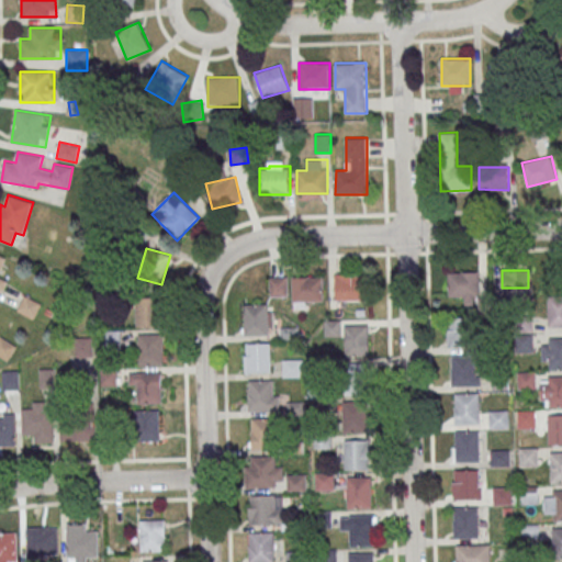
[(454,271),(454,308),(479,308),(479,271),(454,271)]
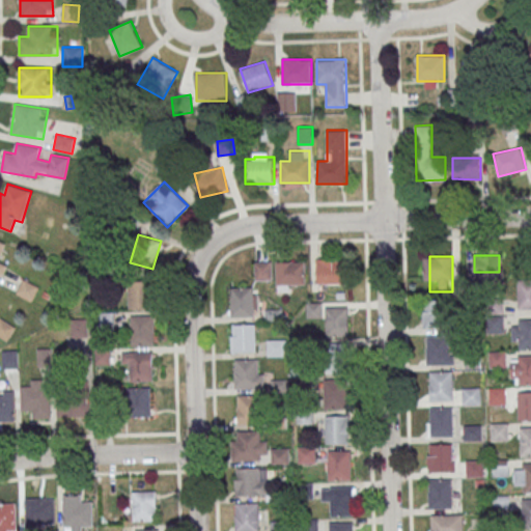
[(316,259),(316,284),(343,284),(343,259),(316,259)]
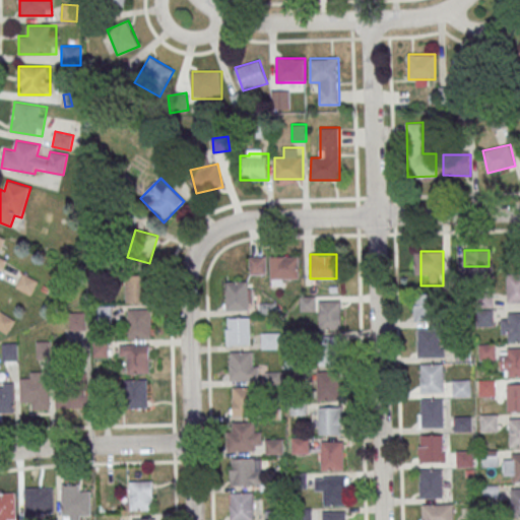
[(250,274),(266,274),(266,255),(250,255),(250,274)]
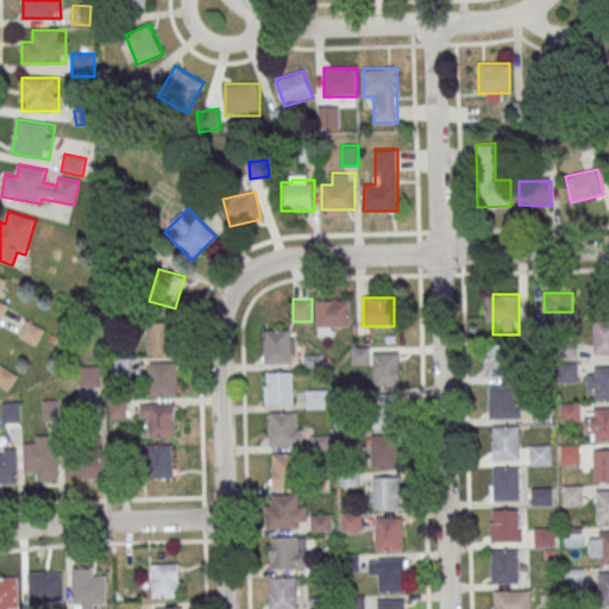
[(351,299),(316,299),(316,326),(351,326),(351,299)]
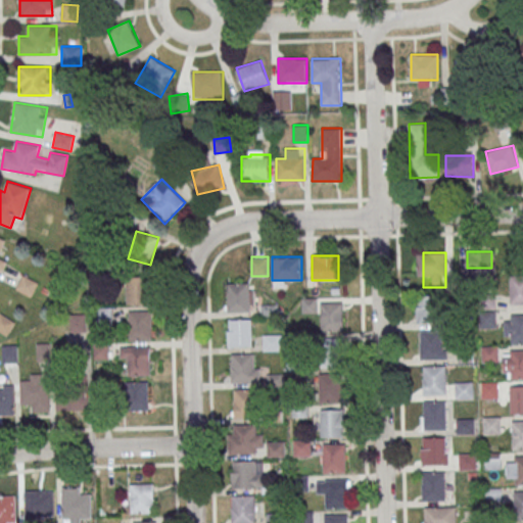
[(32,296),(39,283),(24,275),(16,288),(32,296)]
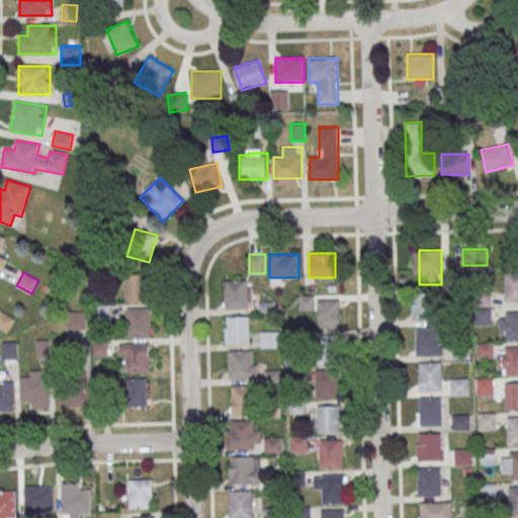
[(517,301),(517,272),(505,272),(505,301),(517,301)]
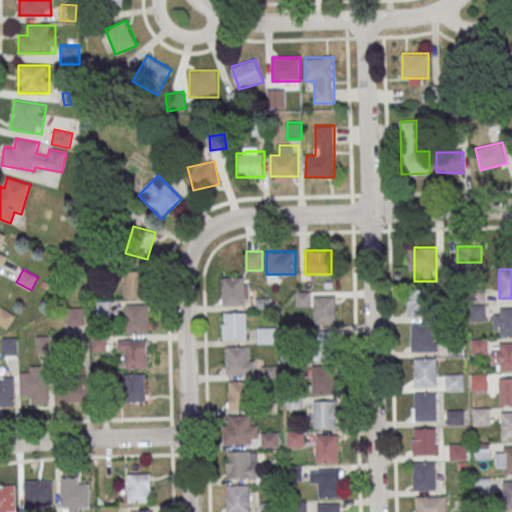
[(124,297),(144,297),(144,270),(124,270),(124,297)]
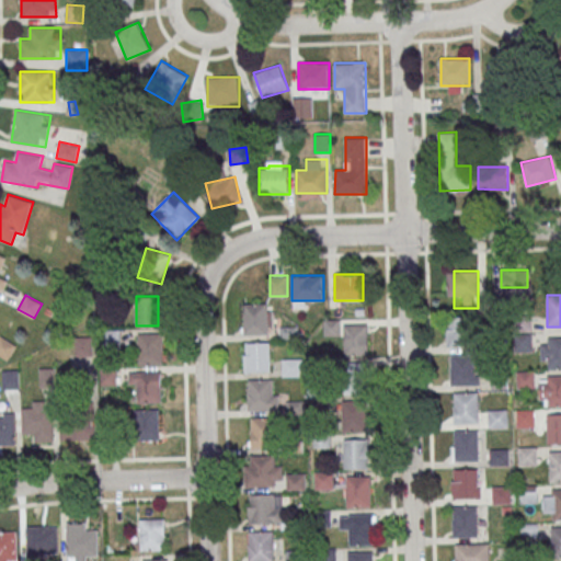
[(243,305),(267,304),(268,333),(244,334),(243,305)]
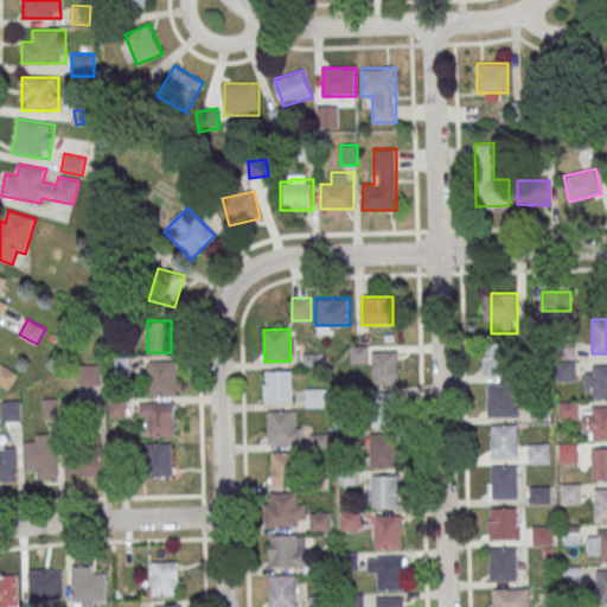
[(483,342),(508,342),(509,374),(484,375),(483,342)]
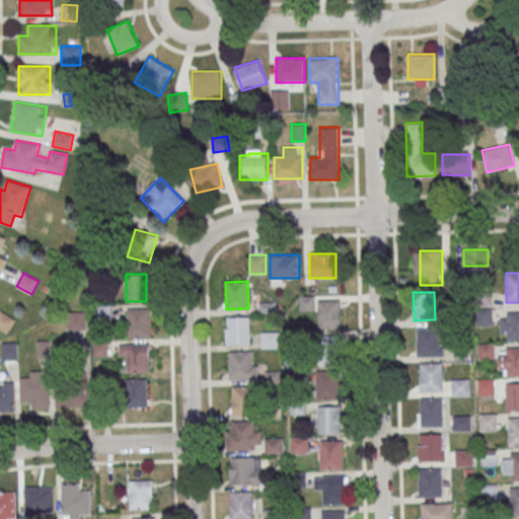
[(317,300),(339,300),(340,327),(318,328),(317,300)]
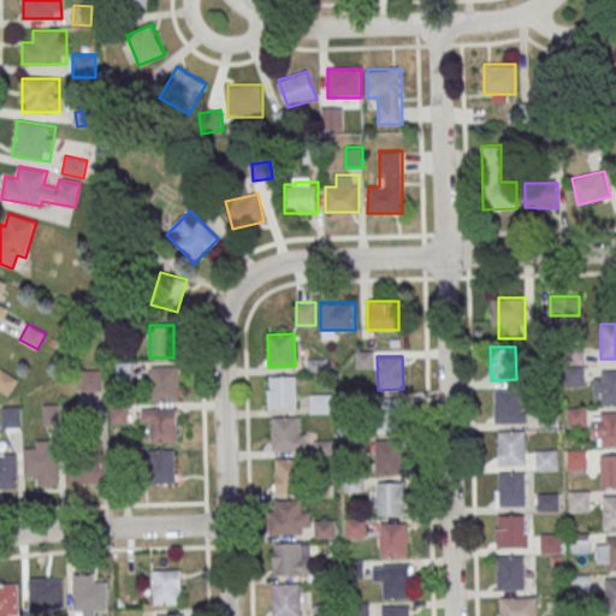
[(112,361),(112,380),(131,380),(131,361),(112,361)]
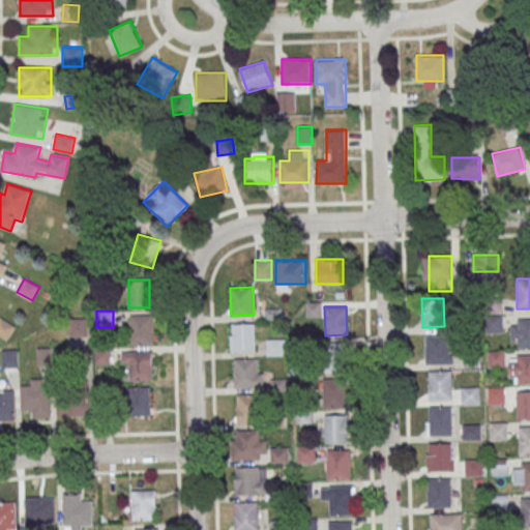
[(154,315),(130,315),(130,344),(154,344),(154,315)]
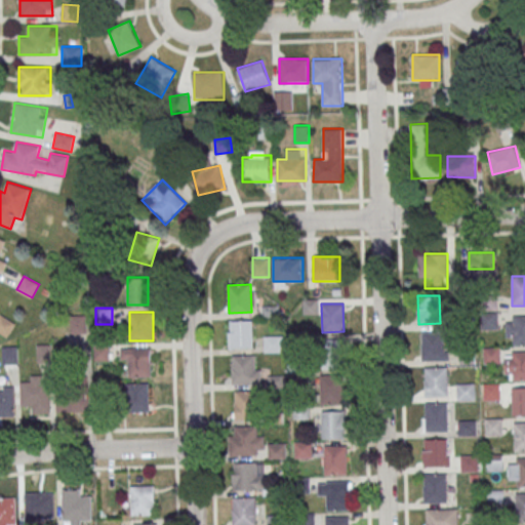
[(482,312),(498,312),(498,327),(482,328),(482,312)]
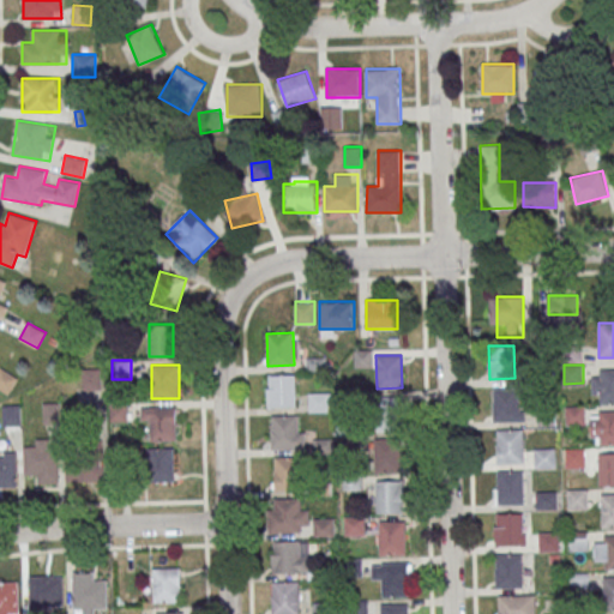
[(0,367),(0,387),(8,395),(18,378),(1,366),(0,367)]
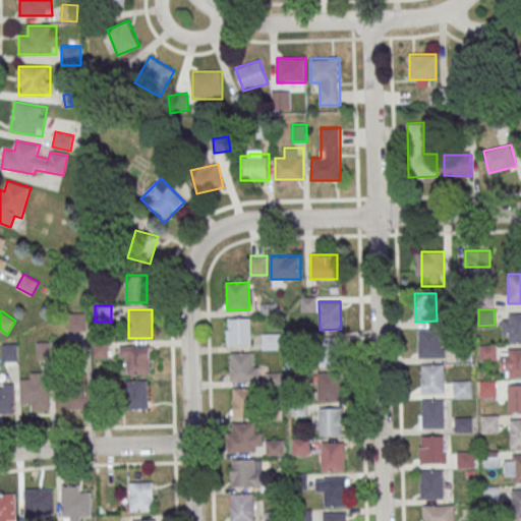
[(83,313),(71,313),(71,330),(84,329),(83,313)]
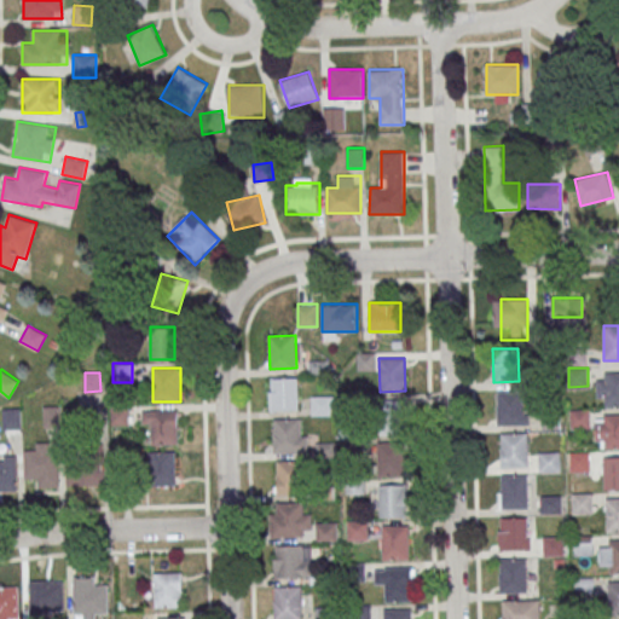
[(618,372),(600,372),(600,406),(618,405),(618,372)]
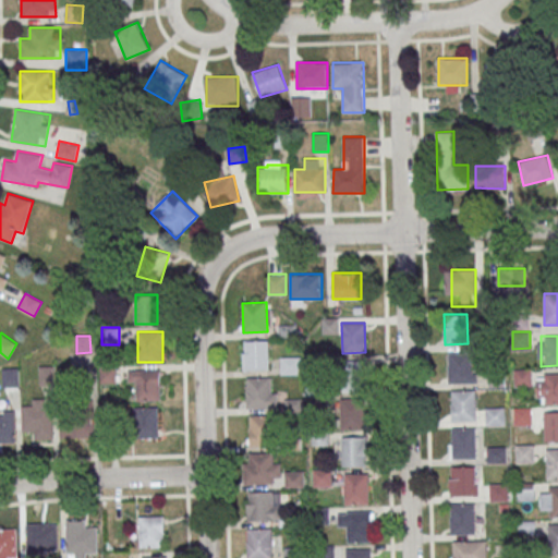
[(245,340),(269,340),(270,370),(246,371),(245,340)]
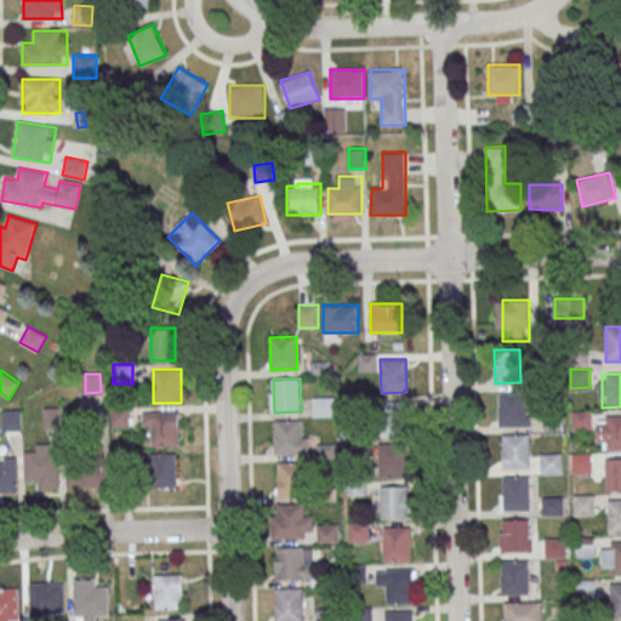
[(499,393),(524,392),(525,425),(500,426),(499,393)]
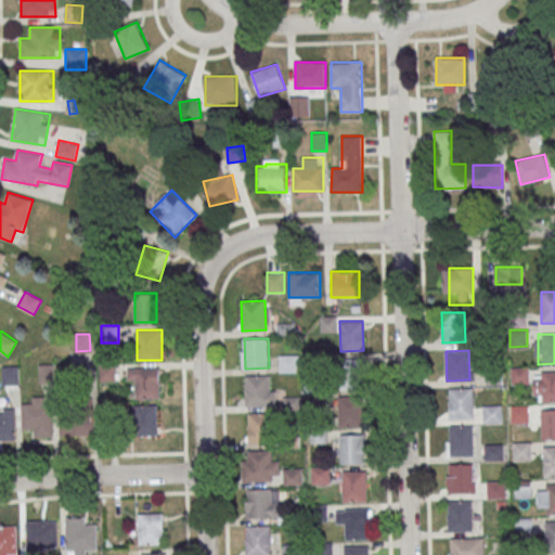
[(280,355),(280,372),(299,372),(299,355),(280,355)]
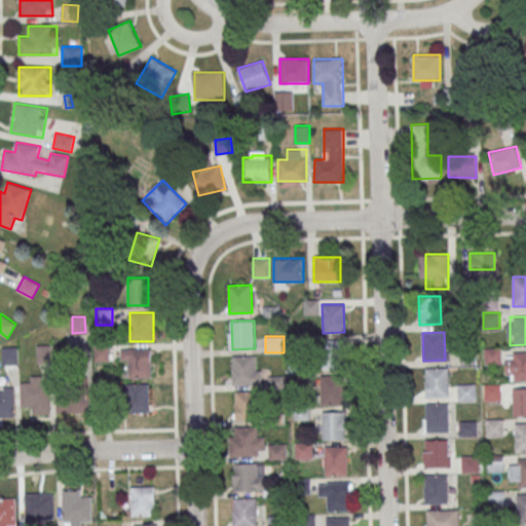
[(321,340),(342,339),(343,368),(322,368),(321,340)]
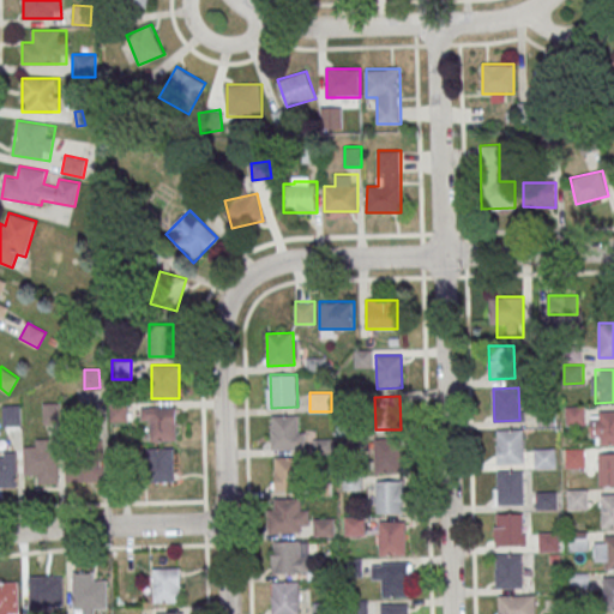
[(565,405),(584,405),(584,423),(565,425),(565,405)]
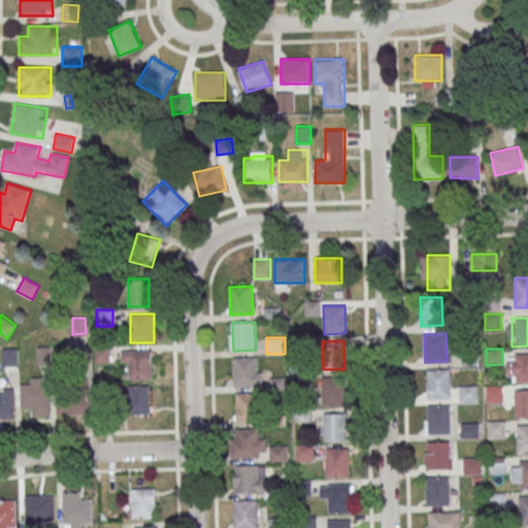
[(152,378),(152,350),(122,350),(122,362),(129,362),(129,378),(152,378)]
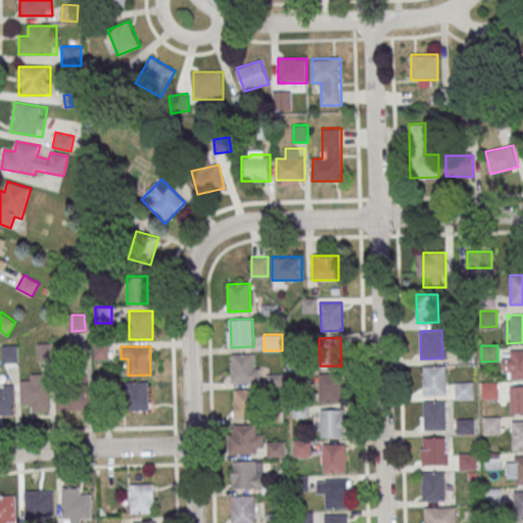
[(522,378),(522,349),(506,349),(506,379),(522,378)]
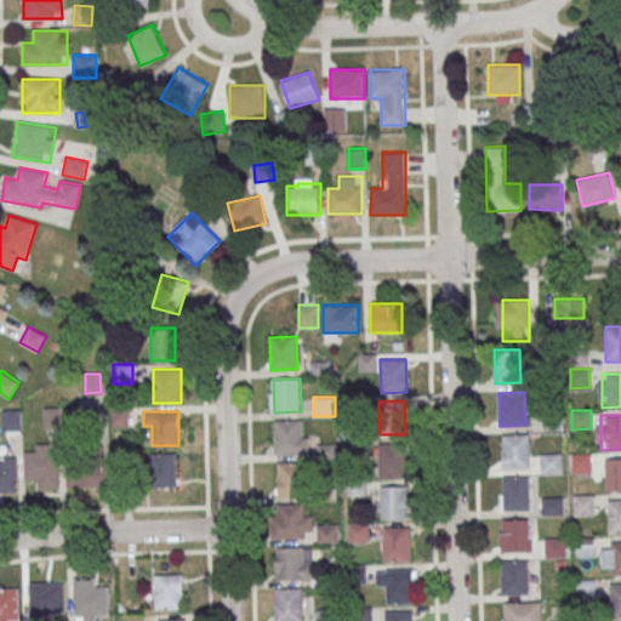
[(274,420),(302,420),(303,453),(275,454),(274,420)]
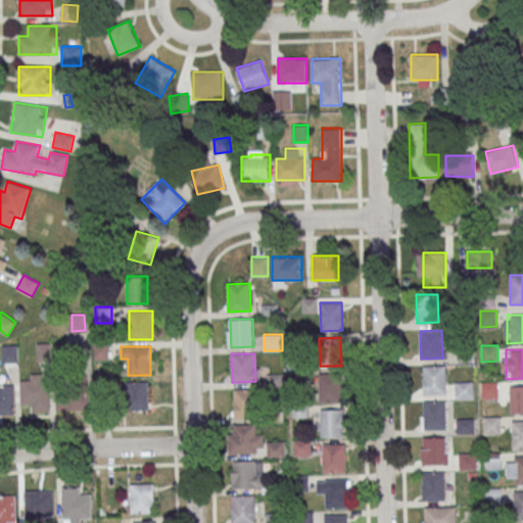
[(424,367),(445,366),(446,393),(425,394),(424,367)]
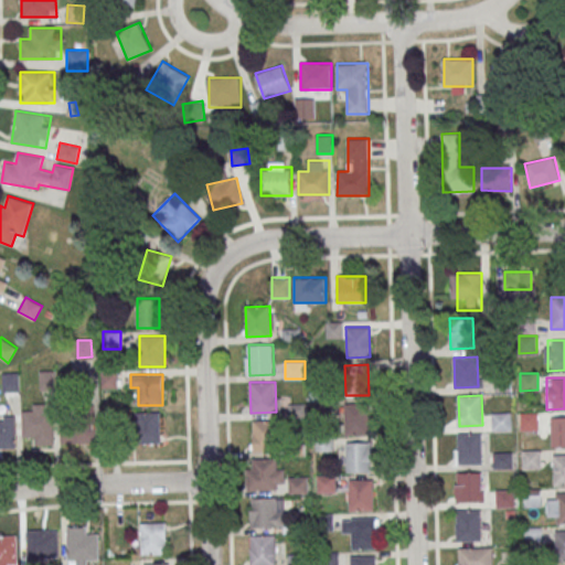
[(345,403),(369,403),(370,433),(347,434),(345,403)]
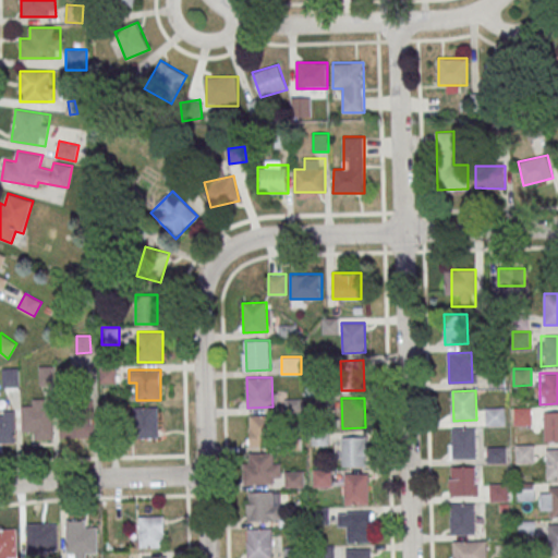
[(34,439),(56,439),(56,403),(23,403),(23,434),(34,434),(34,439)]
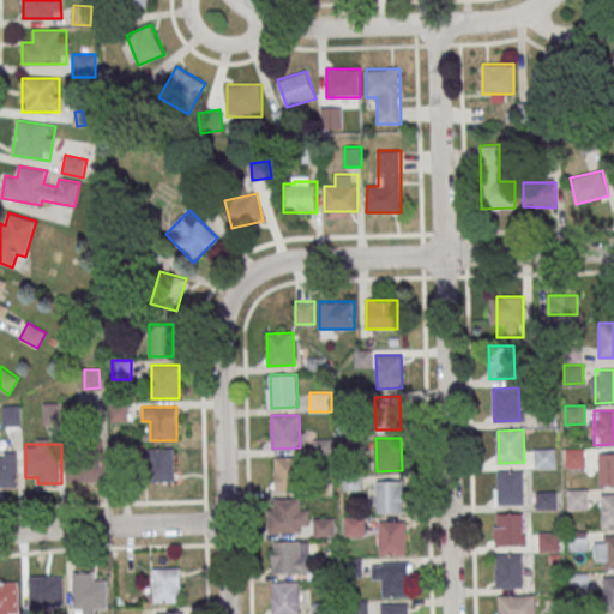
[(148,447),(148,482),(174,482),(174,447),(148,447)]
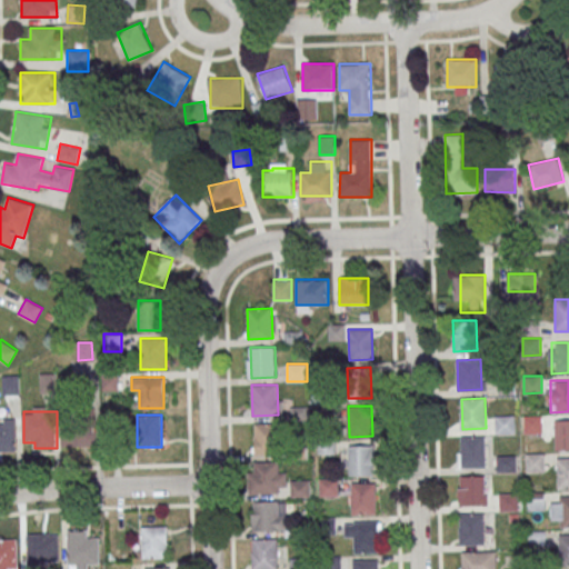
[(523,416),(541,415),(541,432),(523,432),(523,416)]
